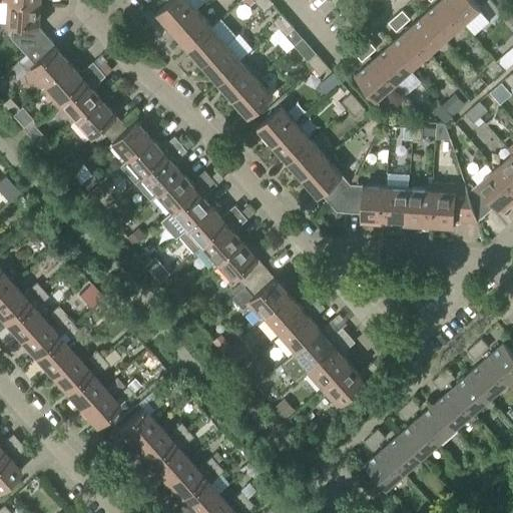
[(173,30),(197,9),(188,0),(171,0),(157,12),(173,30)]
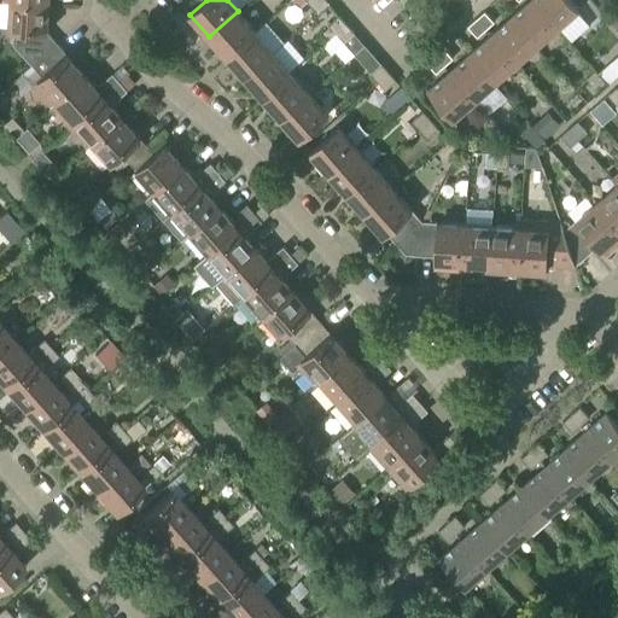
[(298,10),(309,0),(291,0),(298,10)]
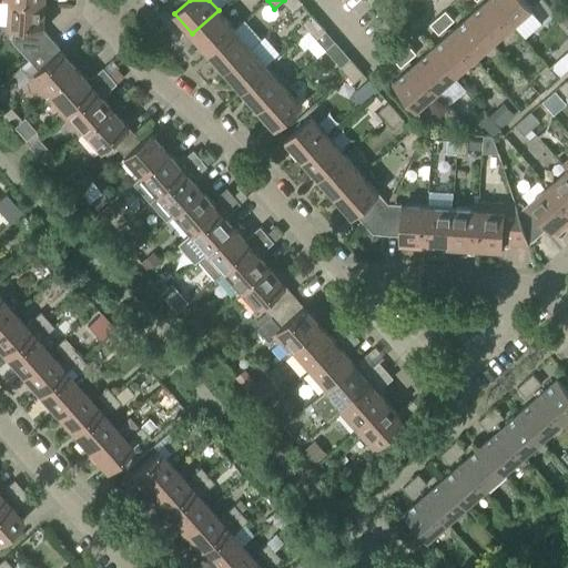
[(494,43),(513,27),(489,0),(488,0),(470,16),(494,43)]
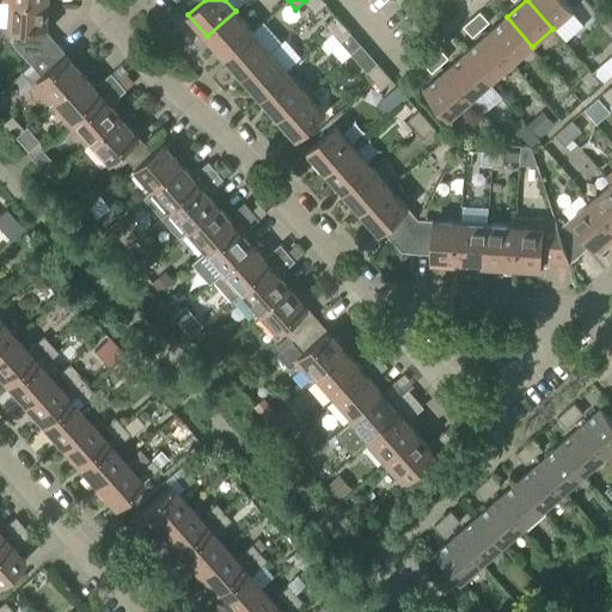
[(527,0),(552,29),(574,10),(565,0),(527,0)]
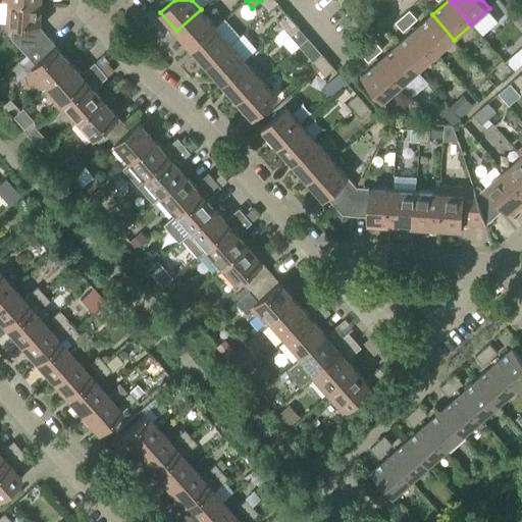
[(28,56),(48,37),(41,29),(43,4),(8,2),(7,25),(12,27),(11,38),(28,56)]
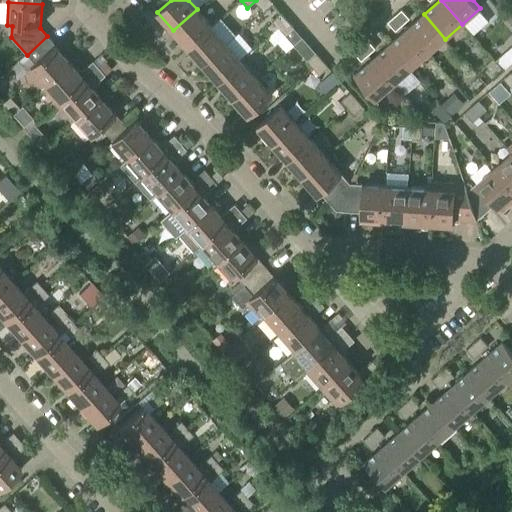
[(188,47),(212,26),(197,9),(173,30),(188,47)]
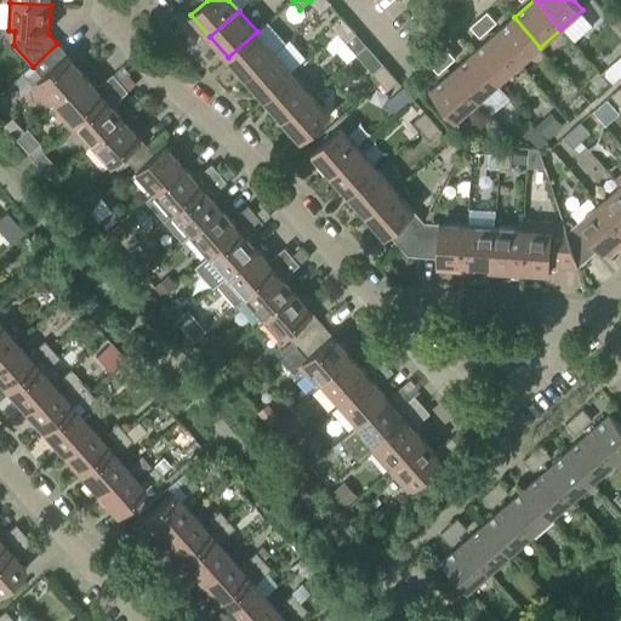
[(489,30),(497,23),(488,12),(479,20),(489,30)]
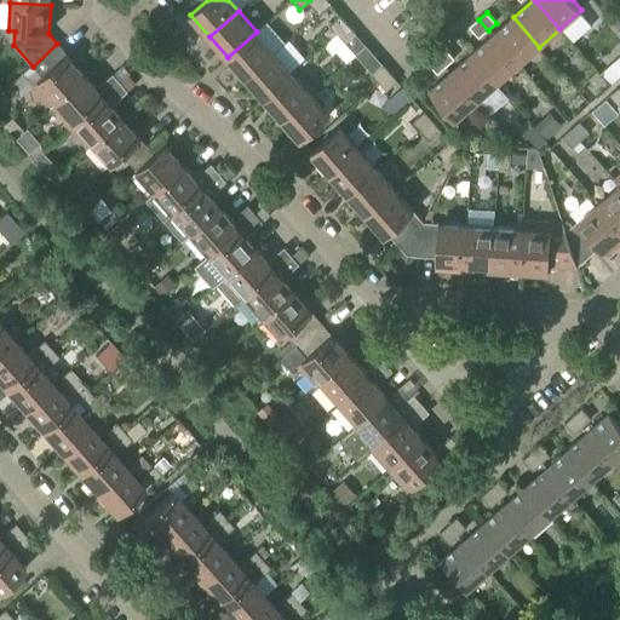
[(338,35),(349,26),(342,17),(331,27),(338,35)]
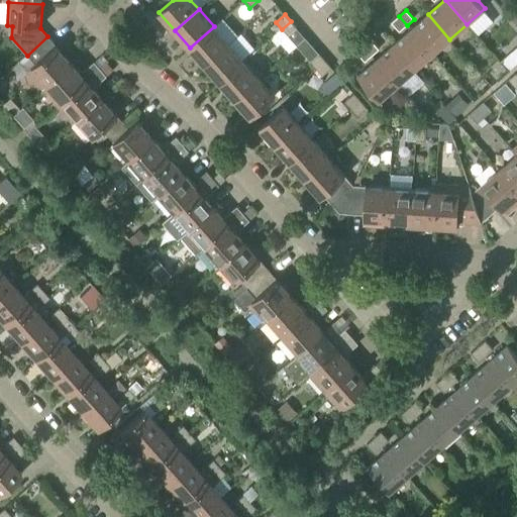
[(432,55),(449,39),(428,14),(411,30),(432,55)]
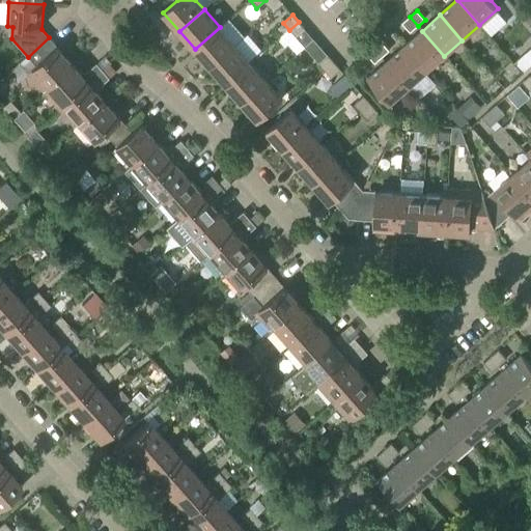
[(411,32),(418,26),(410,17),(402,23),(411,32)]
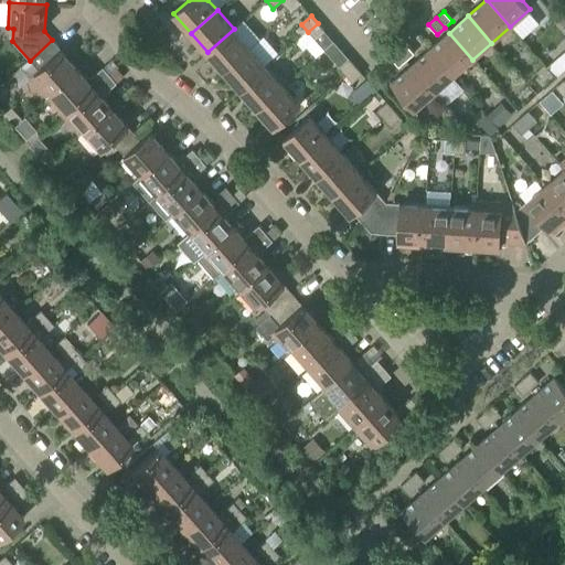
[(318,23),(308,32),(324,51),(334,42),(324,31),(318,23)]
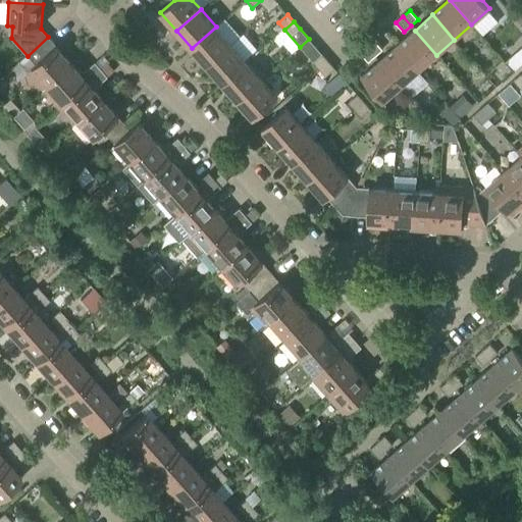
[(207,66),(231,45),(216,27),(192,48),(207,66)]
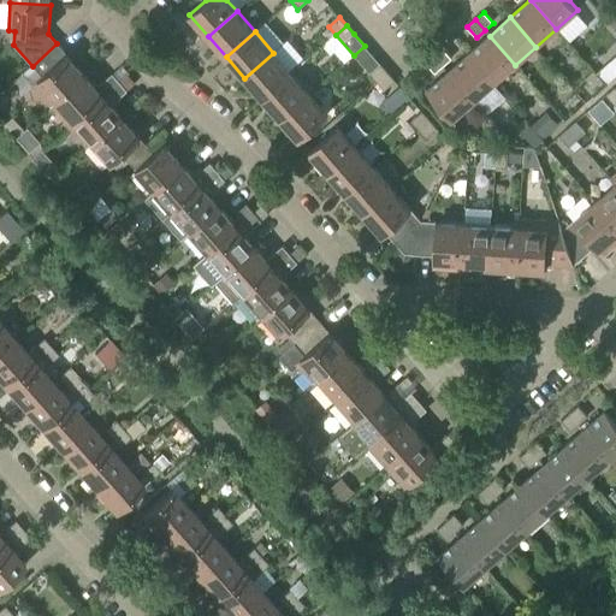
[(495,83),(515,65),(490,36),(469,54),(495,83)]
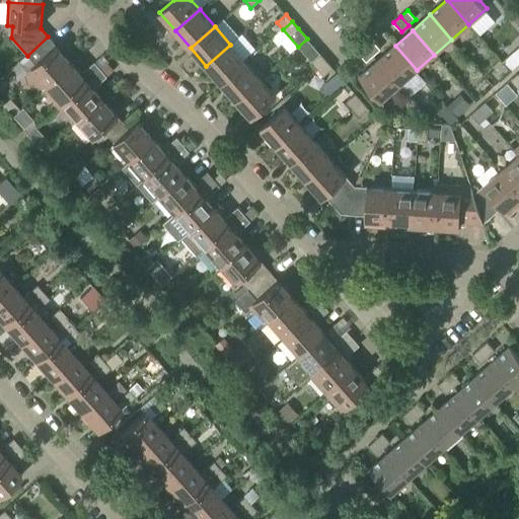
[(43,91),(73,65),(48,36),(27,56),(35,65),(26,73),(43,91)]
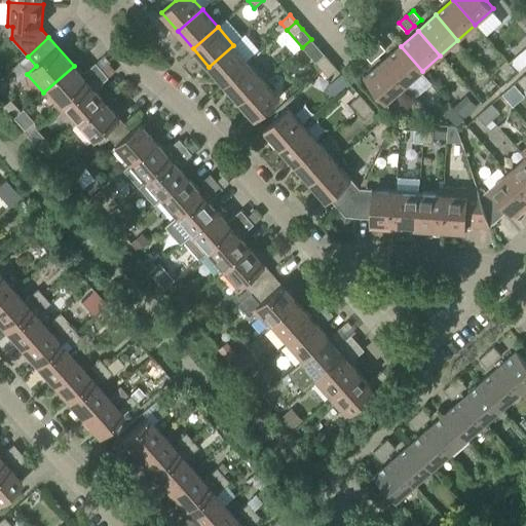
[(302,47),(311,58),(321,49),(311,39),(302,47)]
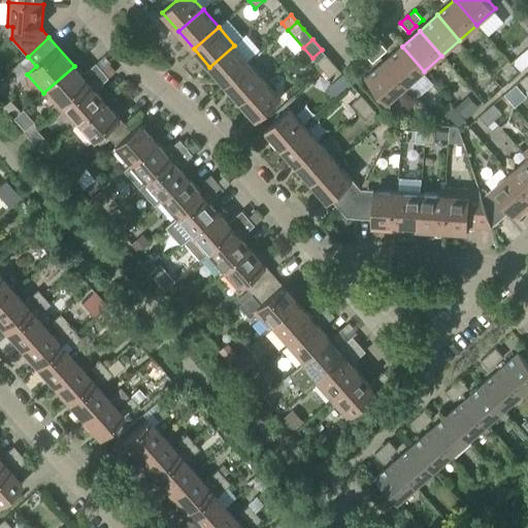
[(380,57),(388,51),(380,41),(371,47),(380,57)]
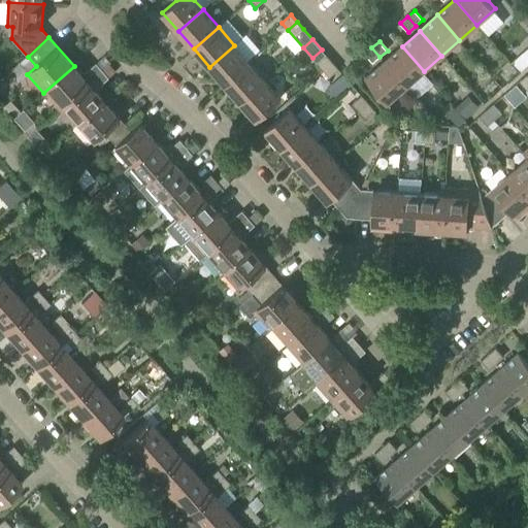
[(225,85),(250,63),(234,45),(209,67),(225,85)]
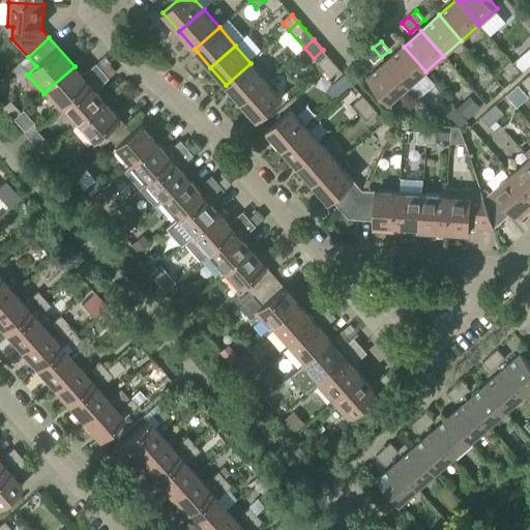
[(407,87),(425,71),(404,47),(385,62),(407,87)]
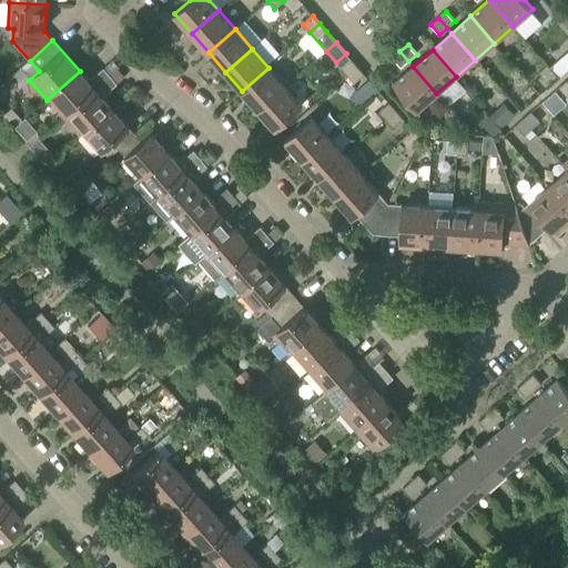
[(401,68),(408,61),(399,51),(393,58),(401,68)]
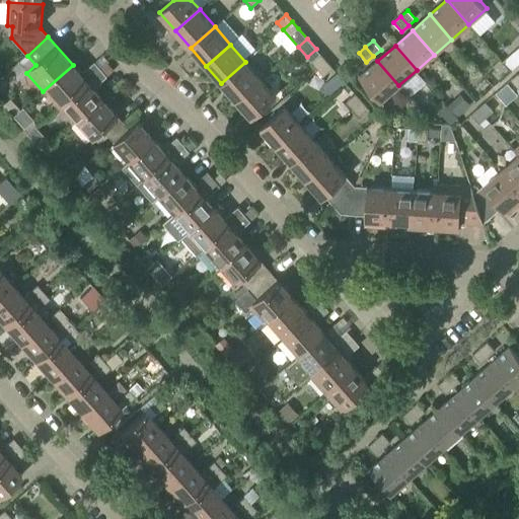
[(518,57),(513,51),(502,62),(510,71),(518,62),(518,57)]
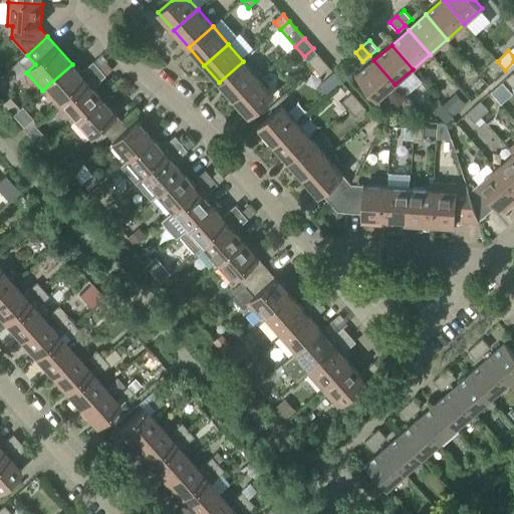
[(317,52),(308,60),(314,68),(323,60),(318,53),(317,52)]
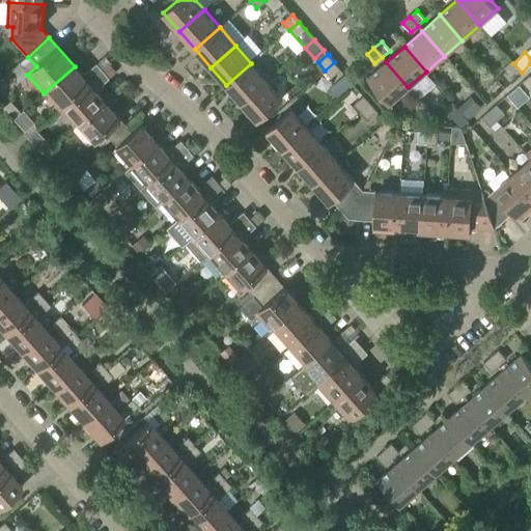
[(390,103),(408,87),(386,62),(367,78),(390,103)]
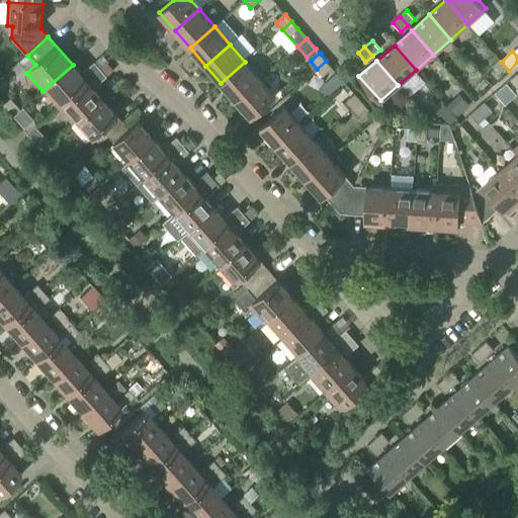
[(236,100),(260,79),(245,62),(221,83),(236,100)]
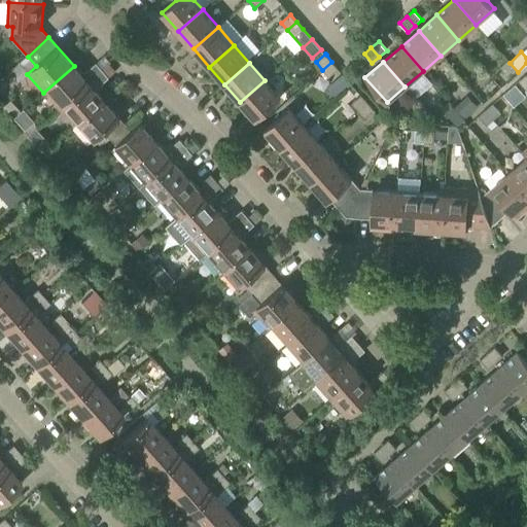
[(329,77),(339,70),(332,63),(323,70),(329,77)]
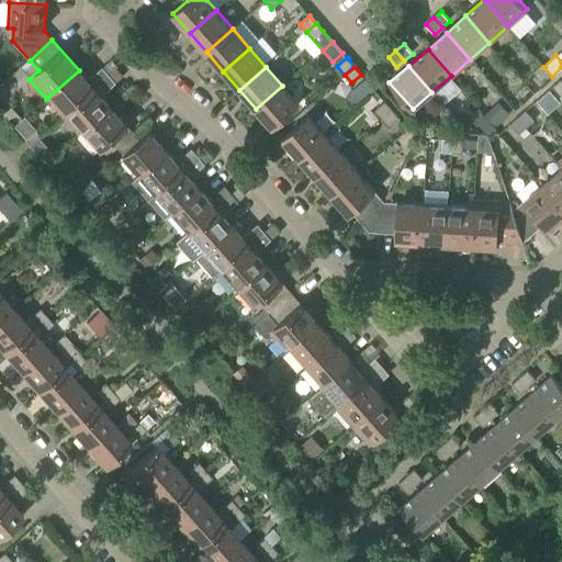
[(100,85),(110,76),(103,68),(96,75),(96,79),(100,85)]
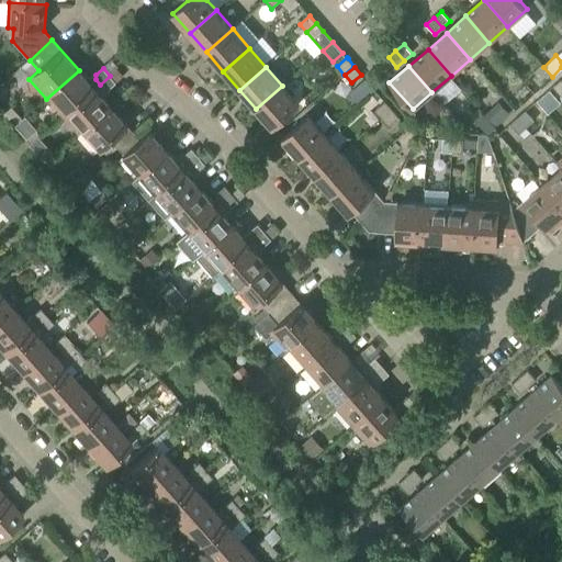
[(63,117),(94,89),(79,70),(46,99),(63,117)]
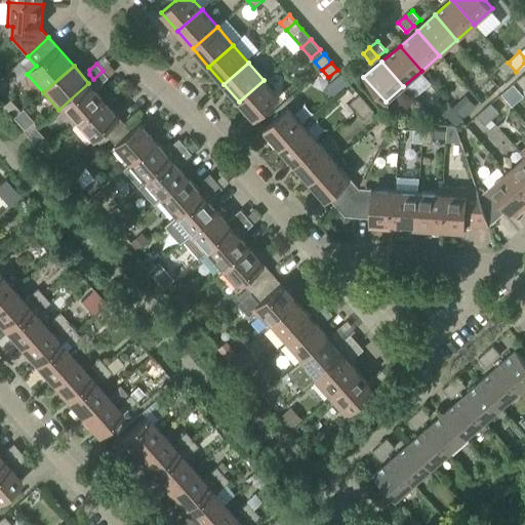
[(80,122),(105,101),(95,90),(109,78),(103,71),(93,79),(88,83),(58,110),(73,126),(79,121),(80,122)]
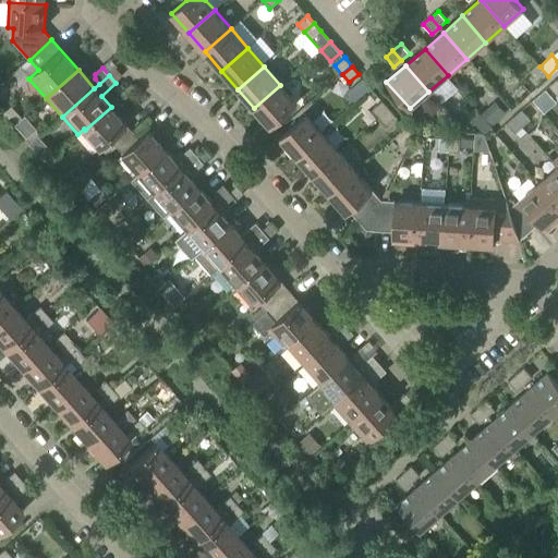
[(557,97),(557,81),(556,80),(548,86),(557,97)]
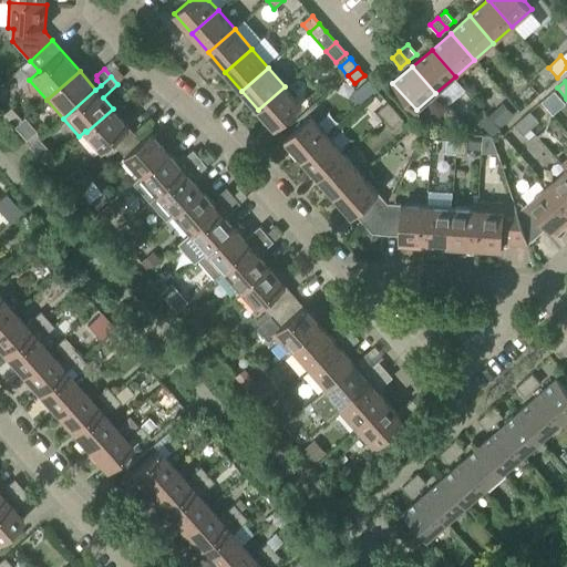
[(360,106),(375,92),(369,83),(352,98),(360,106)]
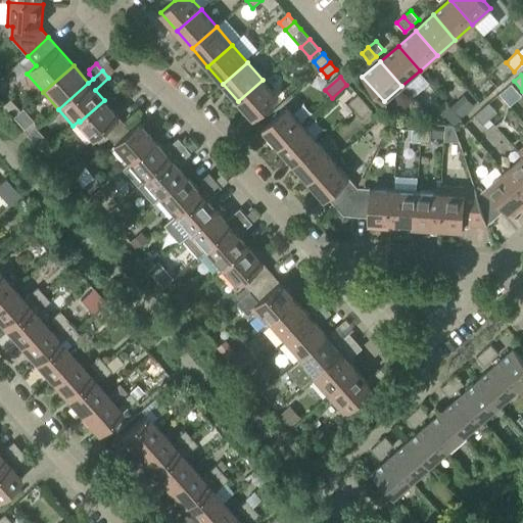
[(254,120),(279,98),(263,80),(238,101),(254,120)]
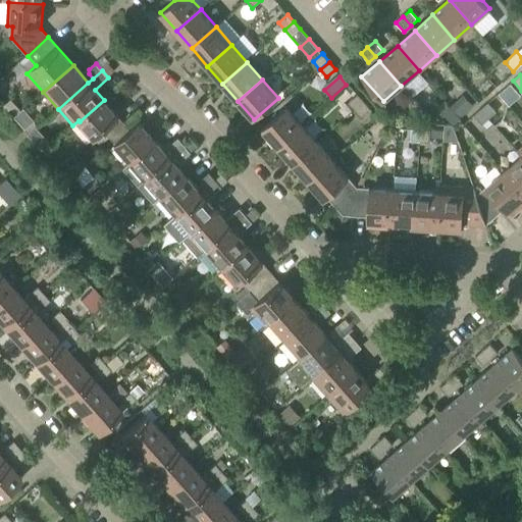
[(355,109),(364,102),(358,95),(349,103),(355,109)]
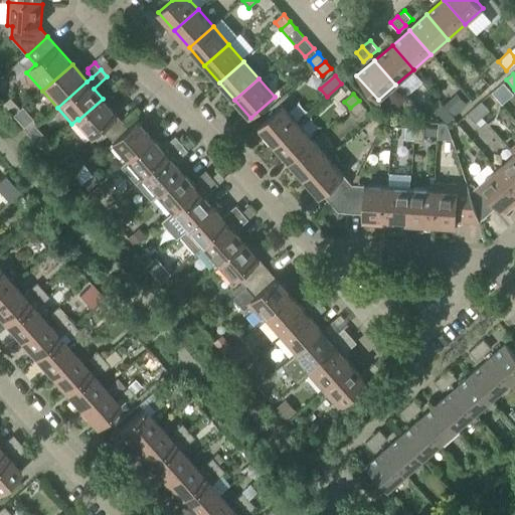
[(109,136),(124,123),(103,99),(78,120),(94,138),(103,130),(109,136)]
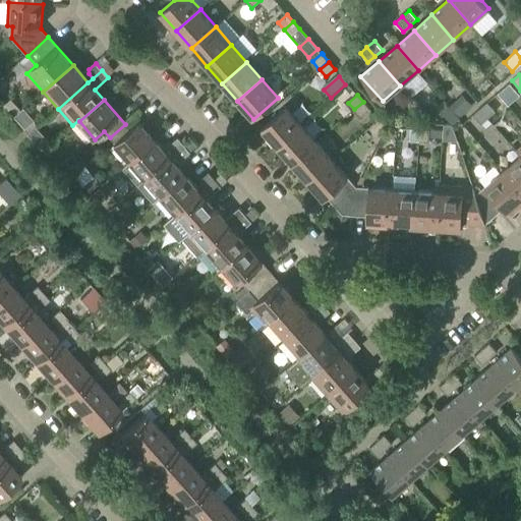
[(361,117),(370,109),(363,102),(354,109),(361,117)]
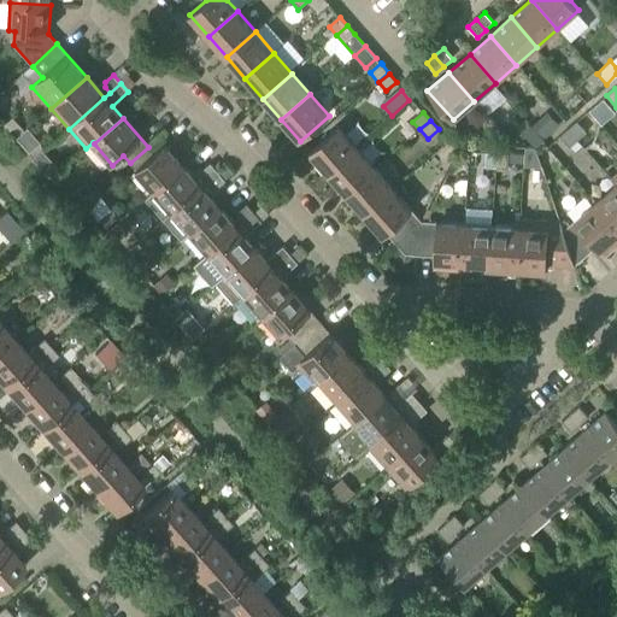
[(577,140),(586,133),(576,122),(568,129),(577,140)]
